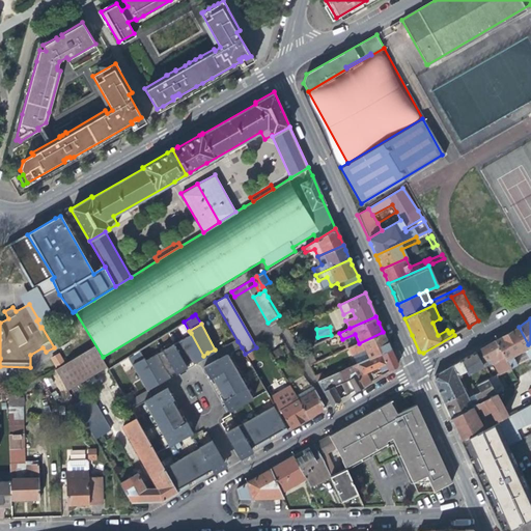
[(530,356),(530,348),(528,344),(519,327),(495,340),(510,367),(514,365),(510,356),(523,350),(528,358),(530,356)]
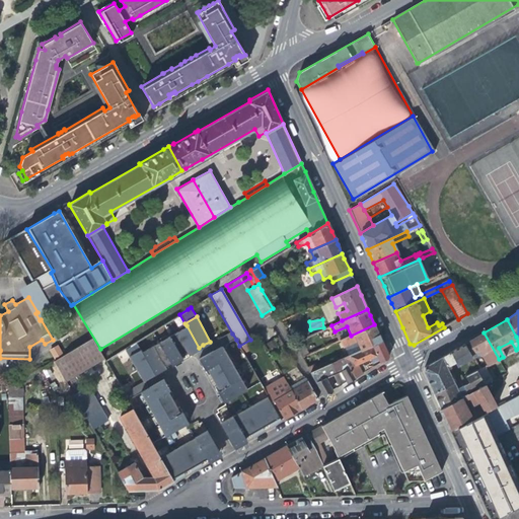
[(344,346),(349,355),(362,349),(381,340),(377,330),(374,324),(351,336),(340,341),(343,347),(344,346)]
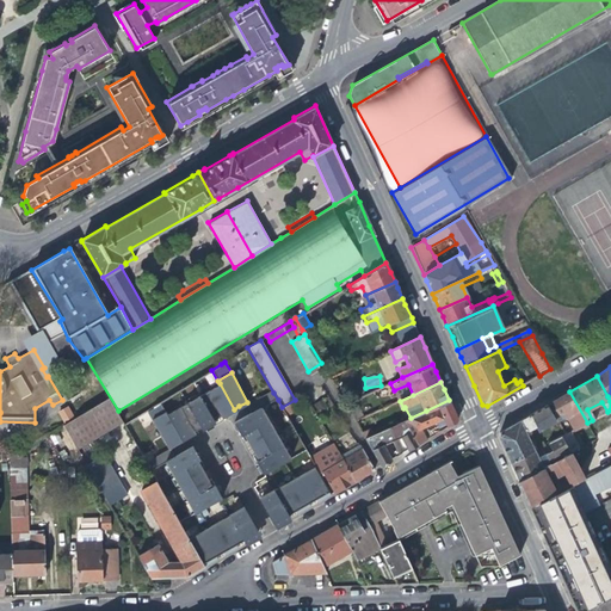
[(228,413),(234,409),(220,383),(207,390),(221,415),(221,417),(228,413)]
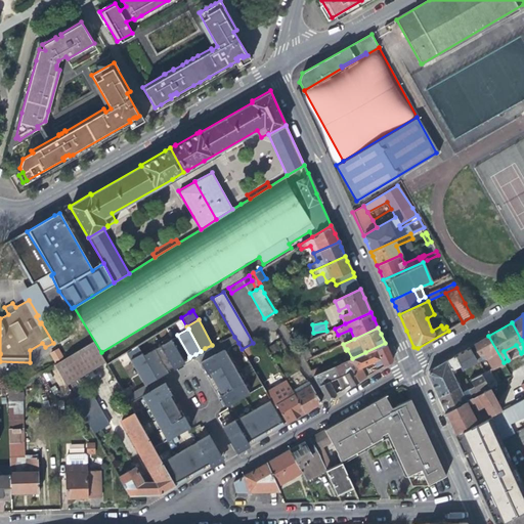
[(189,356),(177,335),(171,339),(183,359),(189,356)]
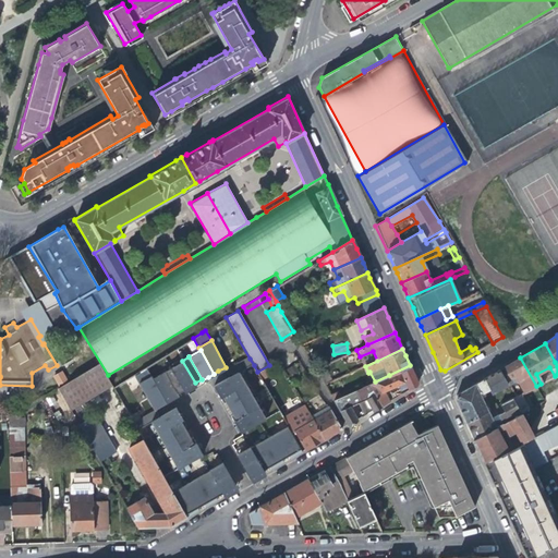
[(526,391),(536,386),(520,358),(509,363),(499,370),(508,386),(520,379),(526,391)]
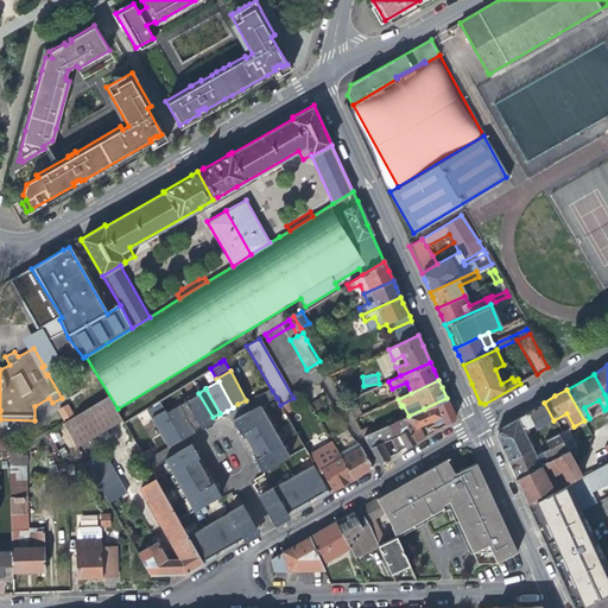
[(251,412),(261,407),(277,398),(272,391),(248,404),(246,405),(251,412)]
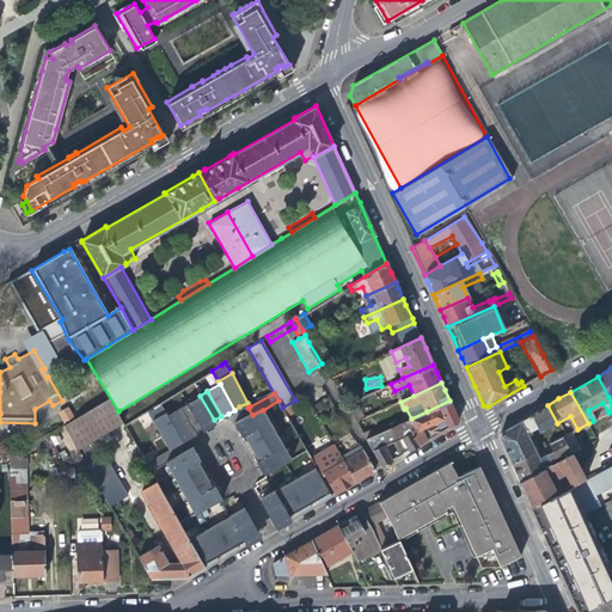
[(214,420),(200,396),(187,403),(201,427),(201,428),(209,424),(214,421),(214,420)]
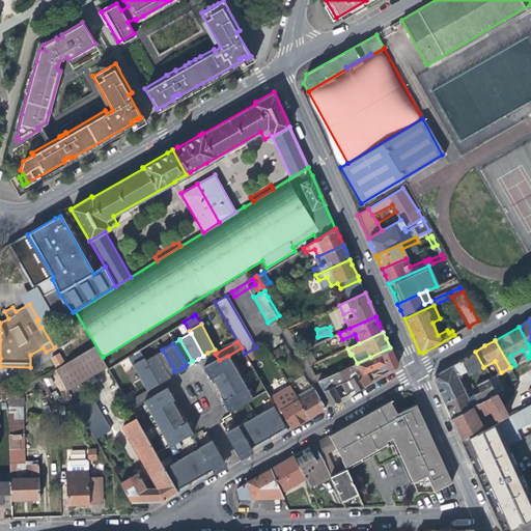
[(55,368),(64,385),(77,378),(104,362),(101,358),(94,346),(74,358),(55,368)]
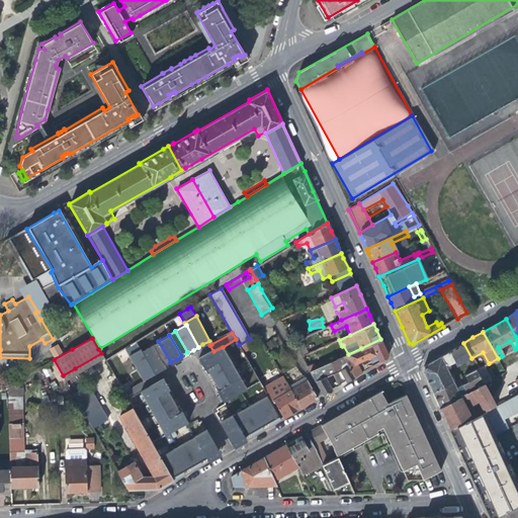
[(376,357),(379,362),(386,358),(387,354),(383,346),(380,339),(361,348),(348,354),(342,356),(353,376),(361,372),(356,363),(370,356),(371,359),(376,357)]
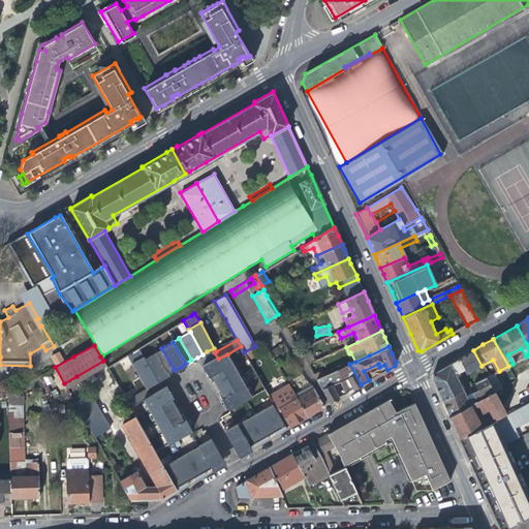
[(143,355),(138,347),(131,351),(127,354),(131,362),(143,355)]
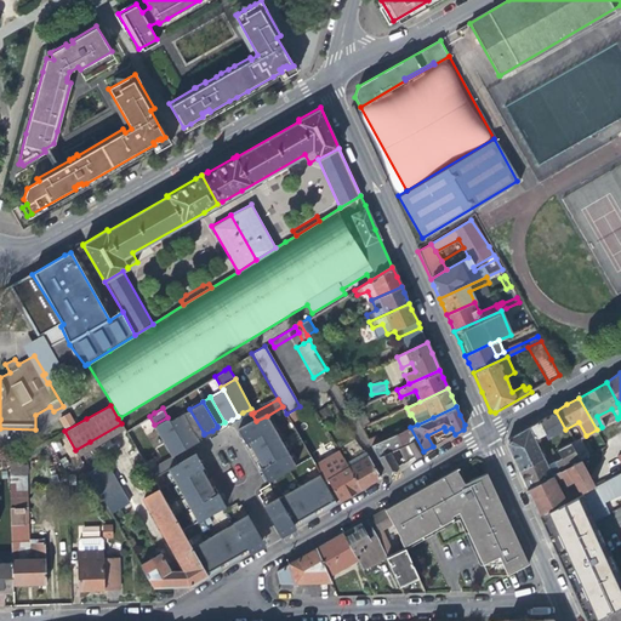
[(204,433),(189,409),(182,412),(197,438),(204,433)]
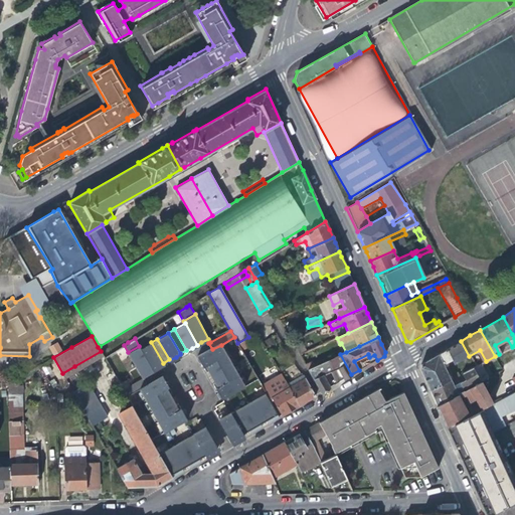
[(53,356),(63,351),(57,342),(48,347),(53,356)]
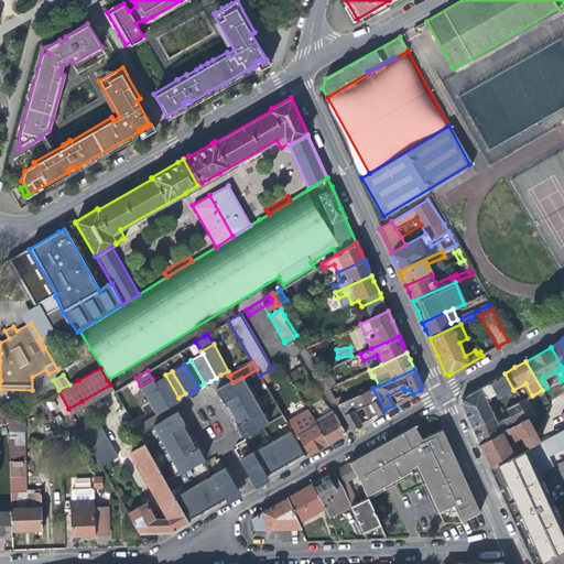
[(179,399),(179,398),(165,375),(154,381),(167,405),(173,402),(179,399)]
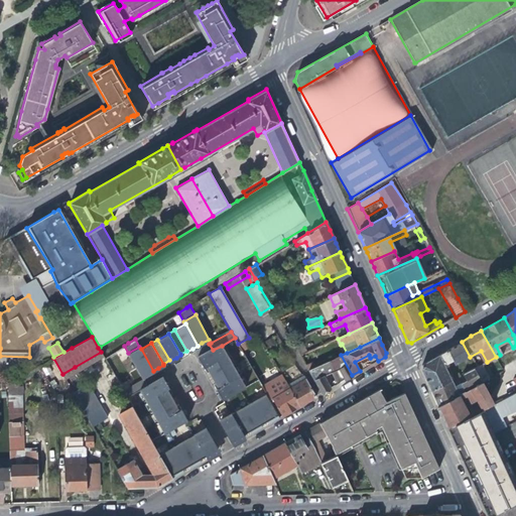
[(227,356),(222,346),(213,350),(198,359),(202,364),(204,369),(227,356)]
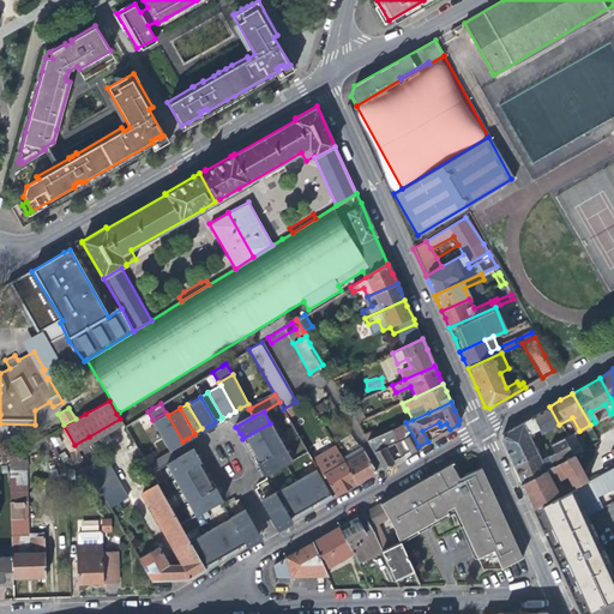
[(504,449),(511,464),(537,452),(529,434),(537,429),(539,432),(547,426),(540,411),(539,413),(521,422),(500,434),(499,439),(504,449)]
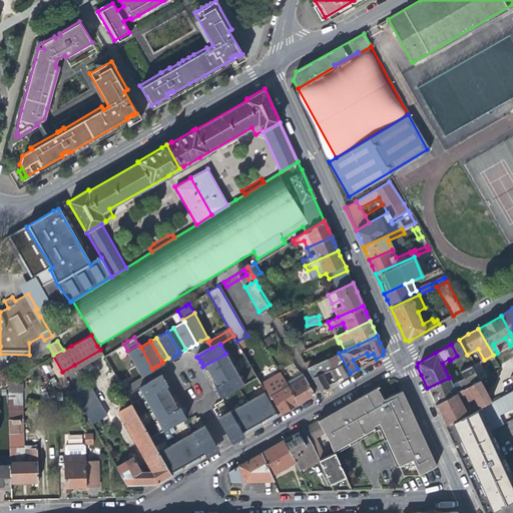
[(140,347),(138,345),(127,351),(141,375),(147,372),(152,369),(140,347)]
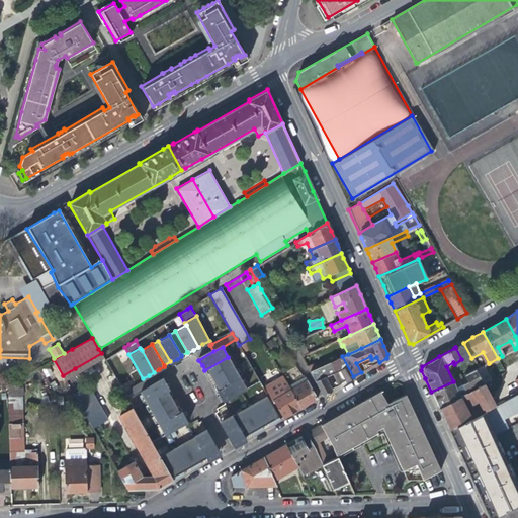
[(340,369),(346,380),(353,376),(342,356),(329,362),(335,372),(338,370),(340,369)]
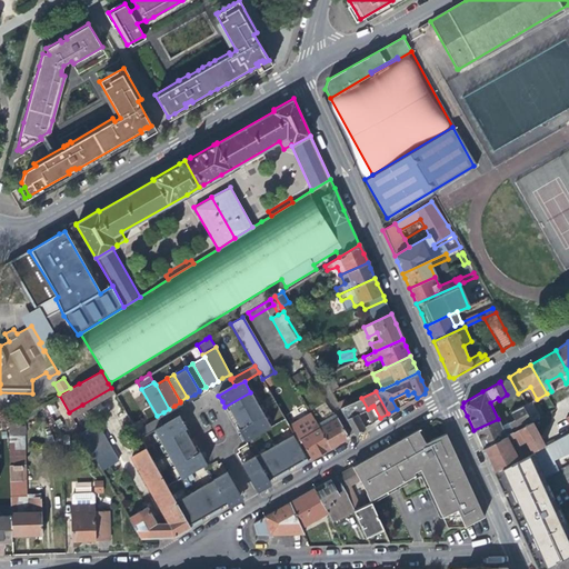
[(258,406),(250,392),(225,407),(229,413),(231,412),(232,415),(235,418),(258,406)]
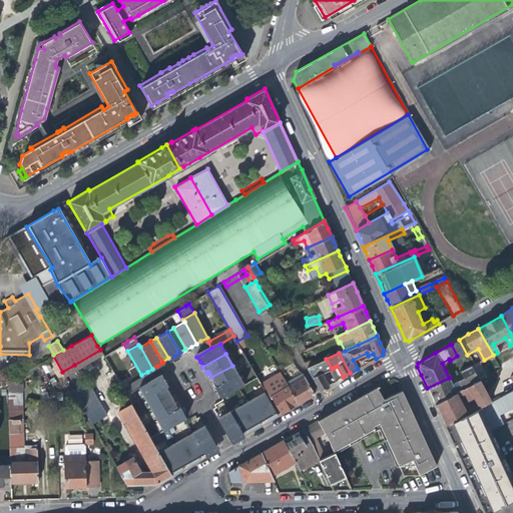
[(315,365),(306,368),(319,391),(328,386),(322,374),(327,371),(329,370),(332,369),(326,359),(315,365)]
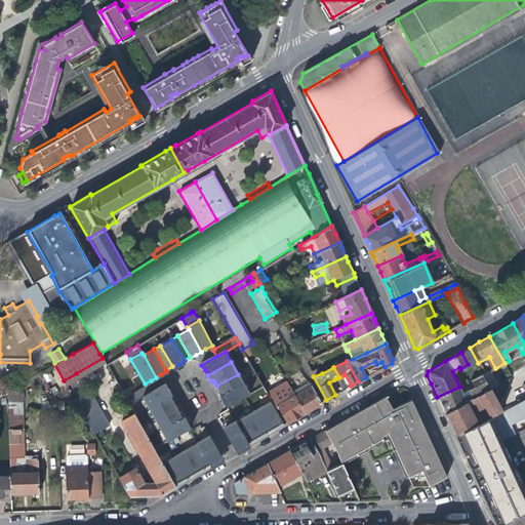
[(316,368),(310,371),(313,376),(322,373),(320,369),(316,368)]
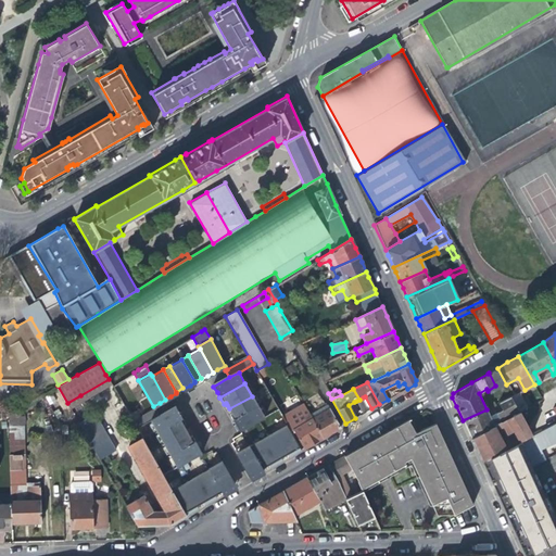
[(513,396),(519,411),(526,407),(520,393),(513,396)]
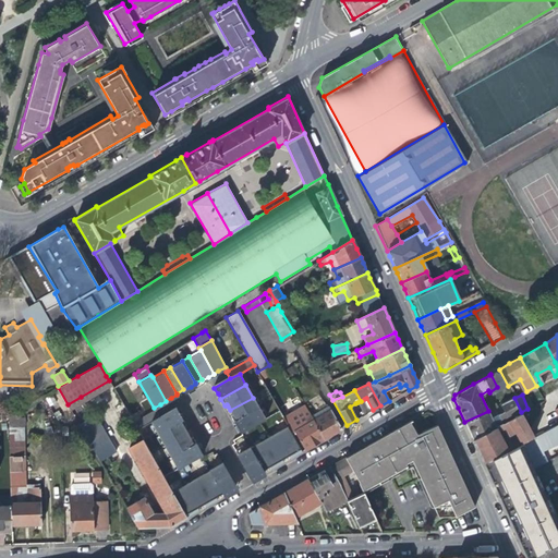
[(92,416),(81,397),(68,404),(91,445),(99,460),(113,452),(93,415),(92,416)]
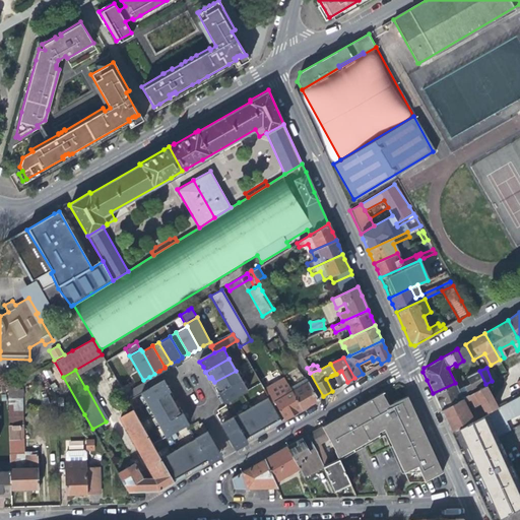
[(242,382),(236,371),(214,382),(215,385),(217,388),(215,389),(218,395),(242,382)]
